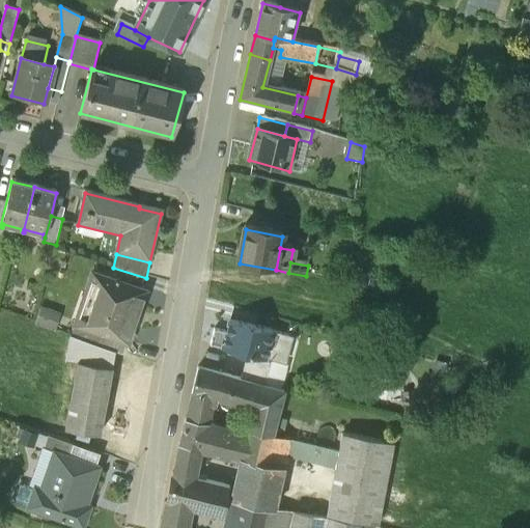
[(145,293),(92,274),(75,326),(102,335),(127,343),(128,343),(145,293)]
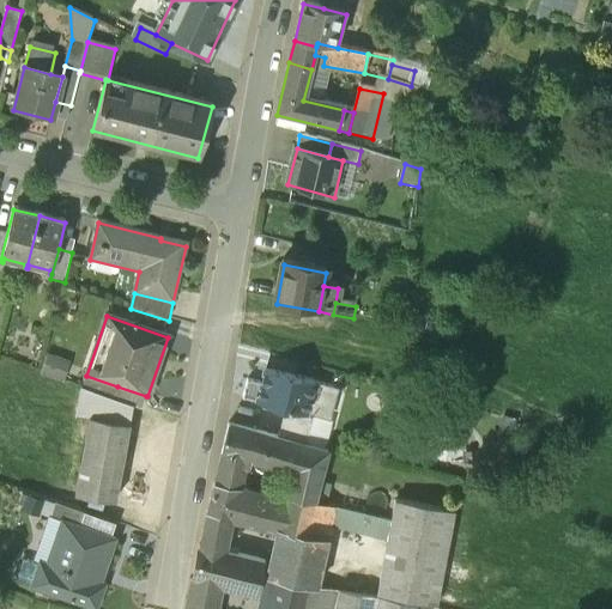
[(58,378),(64,360),(42,353),(40,360),(49,363),(46,373),(58,378)]
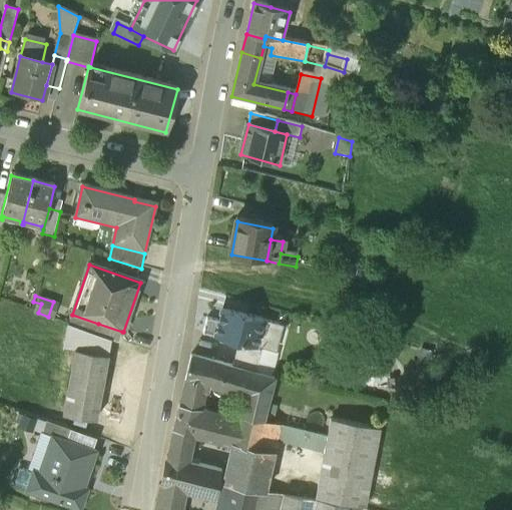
[(264,322),(222,311),(218,323),(207,320),(203,335),(238,345),(257,349),(264,322)]
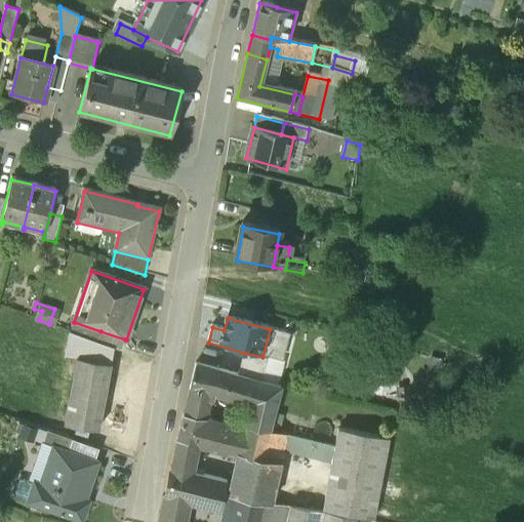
[(80,336),(96,343),(101,331),(74,322),(70,333),(80,336)]
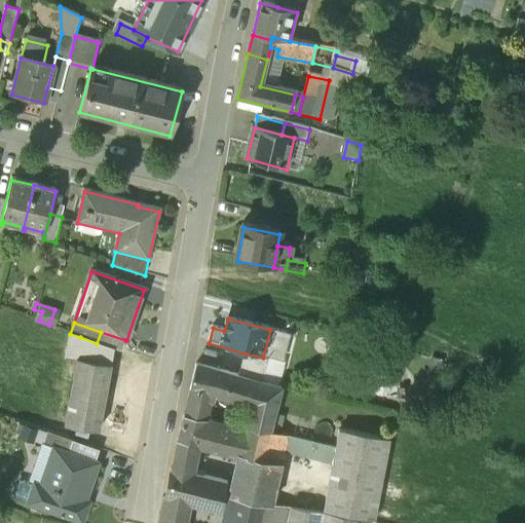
[(287,334),(270,330),(263,358),(269,360),(279,362),(287,334)]
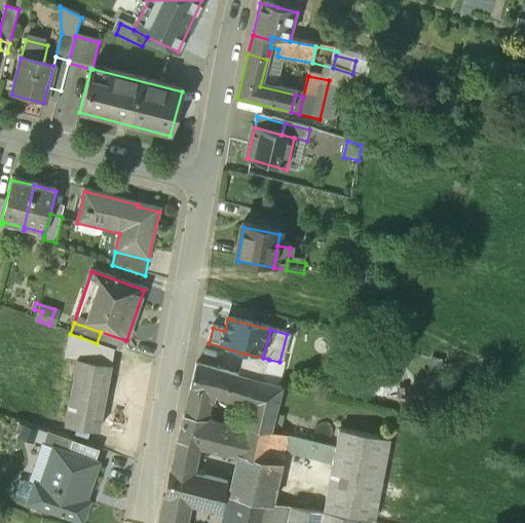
[(125,340),(101,332),(97,343),(114,349),(121,351),(125,340)]
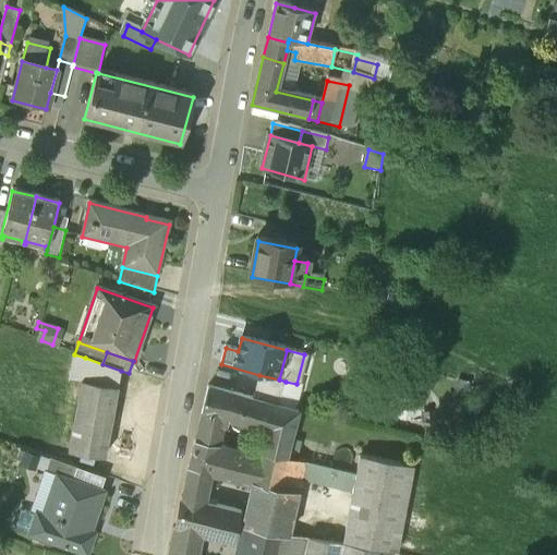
[(85,358),(81,382),(117,388),(121,371),(103,364),(85,358)]
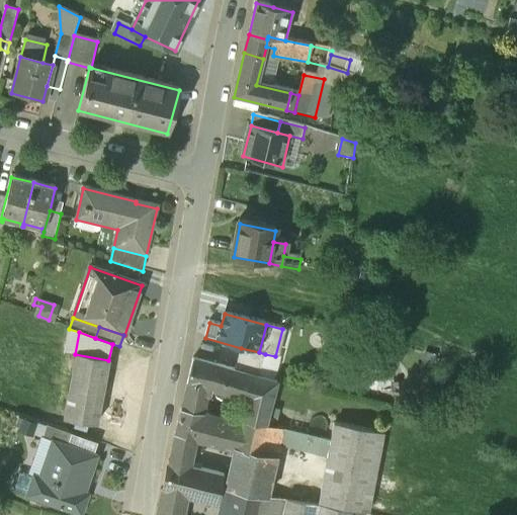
[(259,352),(241,348),(236,371),(253,376),(259,377),(265,354),(259,352)]
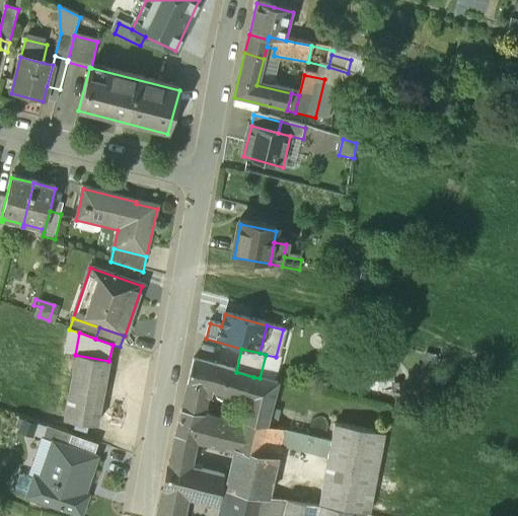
[(63,422),(97,427),(108,361),(75,355),(63,422)]
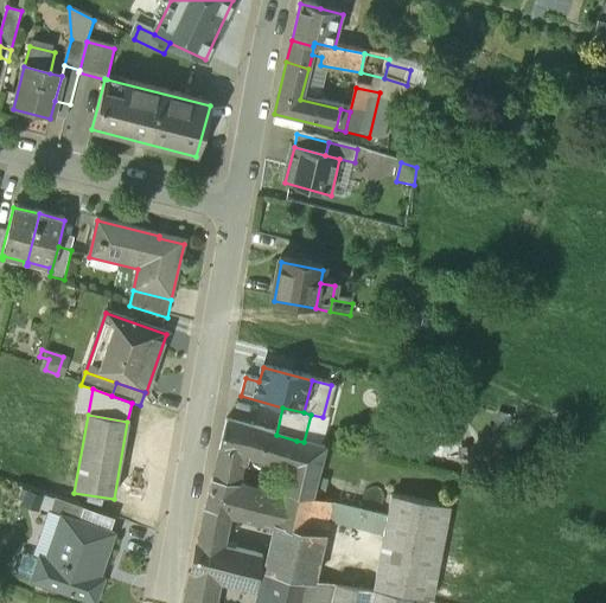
[(276,435),(227,422),(214,479),(237,485),(241,466),(247,468),(249,456),(269,462),(289,468),(289,467),(297,441),(276,435)]
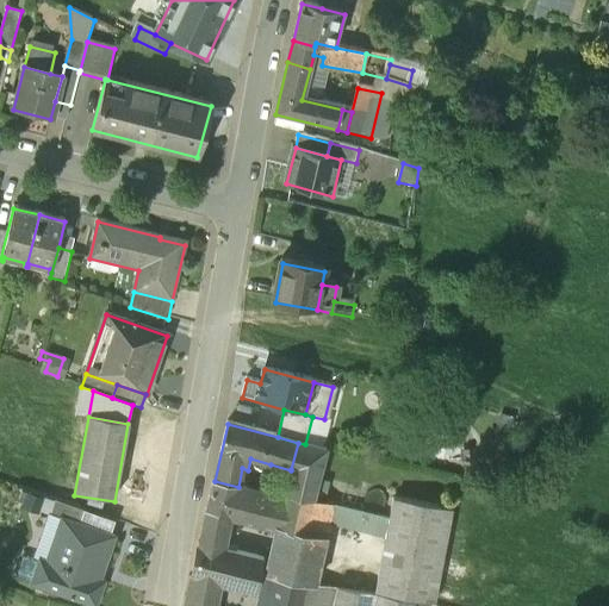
[(305,444),(298,443),(291,469),(291,470),(285,494),(314,501),(327,450),(305,444)]
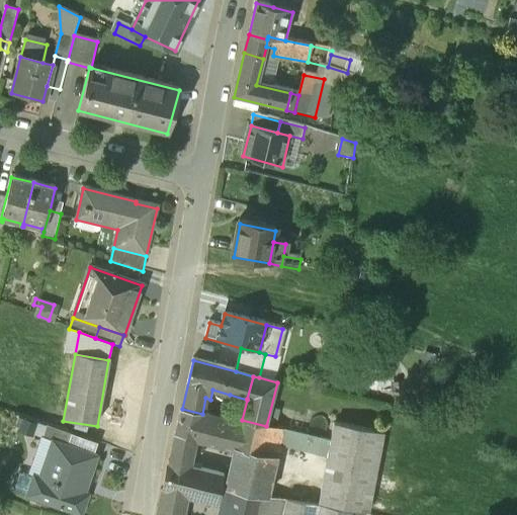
[(247,400),(230,395),(224,420),(241,425),(242,420),(247,400)]
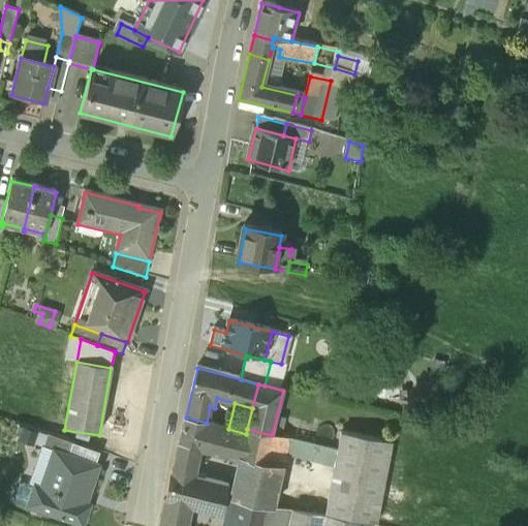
[(207,423),(186,418),(179,443),(198,447),(240,457),(241,457),(266,462),(272,435),(247,429),(246,434),(228,429),(207,423)]
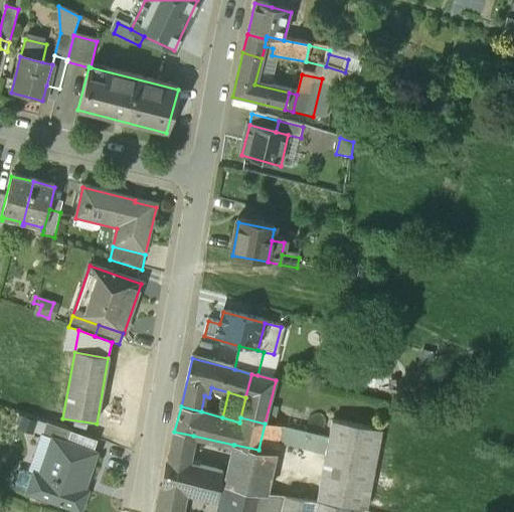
[(381,432),(332,422),(318,502),(367,511),(381,432)]
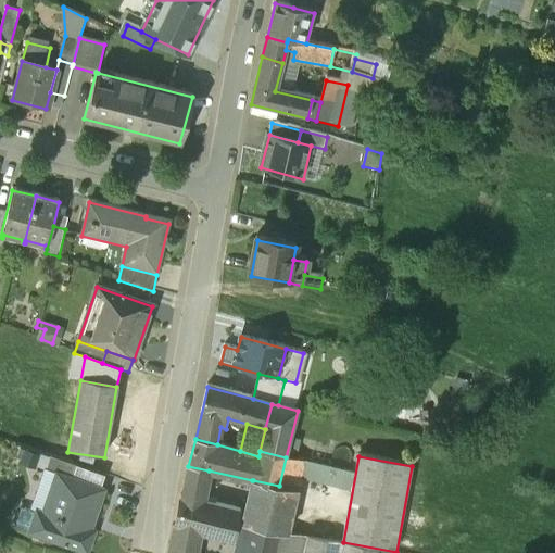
[(303,463),(286,457),(279,486),(298,491),(300,479),(303,463)]
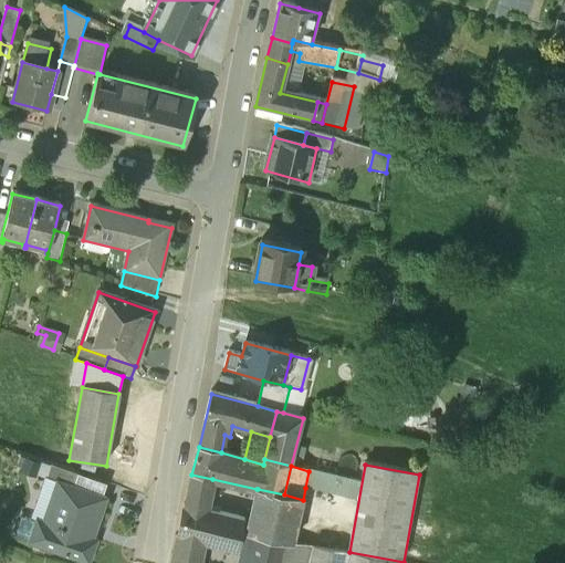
[(48,480),(58,485),(58,482),(74,488),(79,476),(52,467),(48,480)]
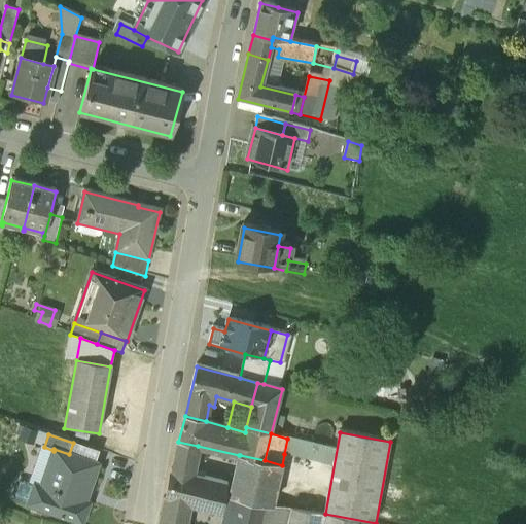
[(325,448),(287,439),(284,454),(322,463),(325,448)]
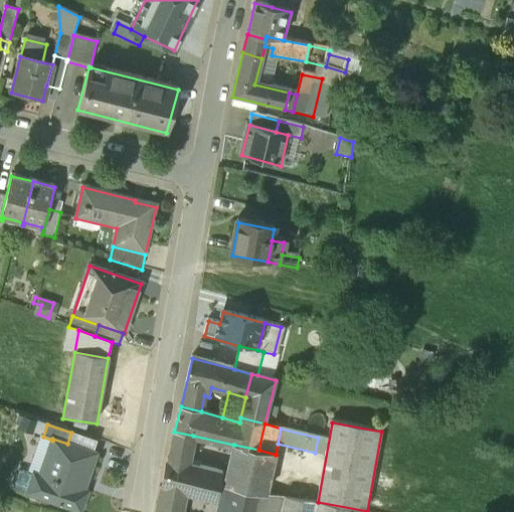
[(191,453),(193,436),(174,432),(171,449),(191,453)]
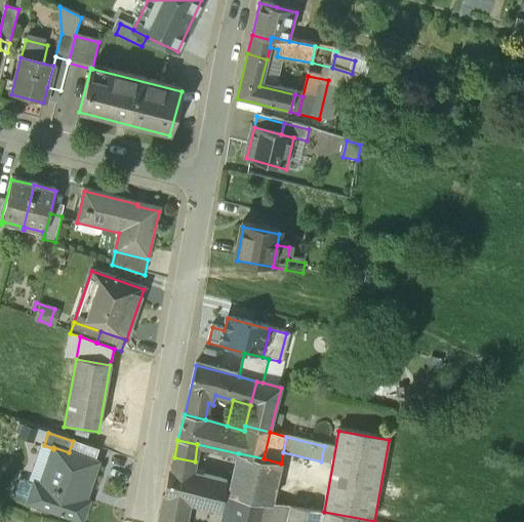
[(98,450),(73,441),(69,452),(94,462),(98,450)]
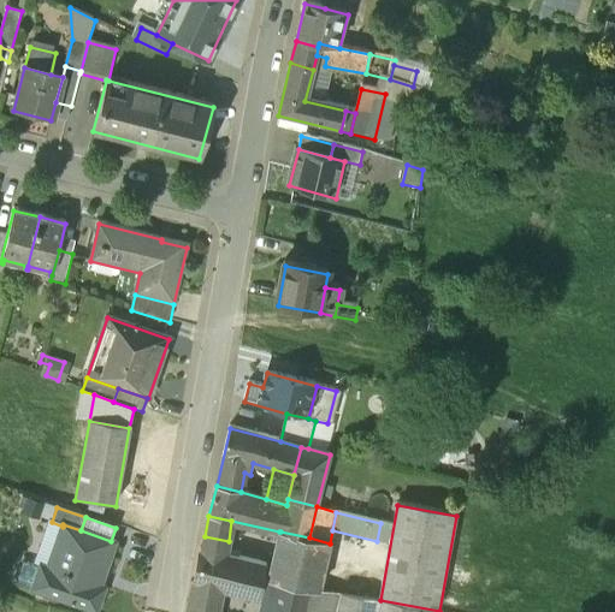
[(81,530),(63,524),(63,527),(48,569),(41,566),(40,568),(33,588),(33,590),(89,611),(98,611),(105,588),(101,587),(116,544),(111,541),(81,530)]
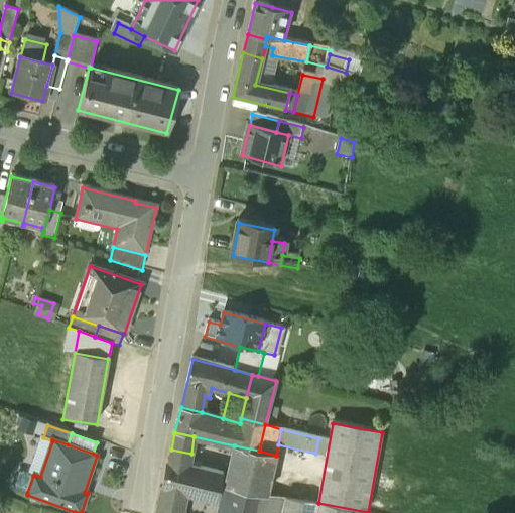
[(235,445),(234,445),(230,462),(271,474),(276,456),(235,445)]
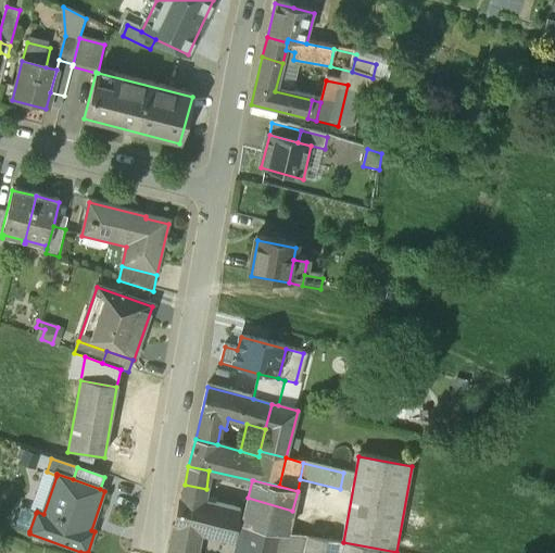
[(206,489),(185,485),(183,498),(204,502),(206,489)]
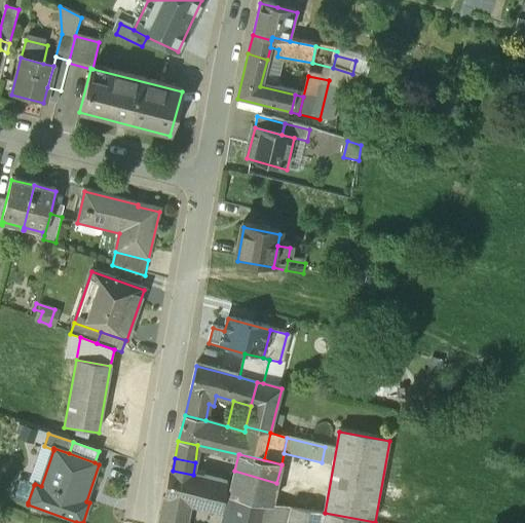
[(193,475),(173,471),(163,517),(184,521),(188,503),(226,513),(230,494),(229,494),(225,493),(228,482),(193,475)]
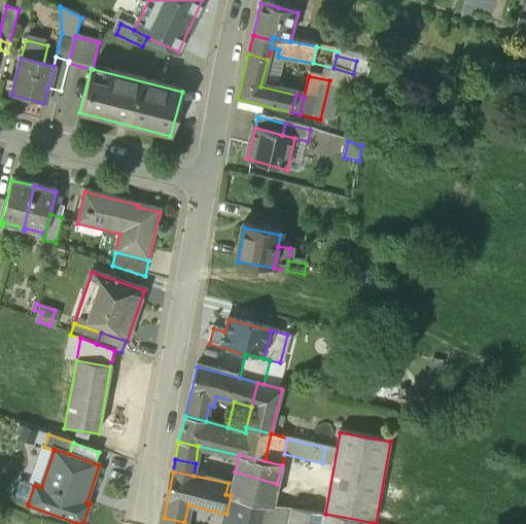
[(277,484),(235,472),(230,495),(231,495),(266,503),(273,505),(277,484)]
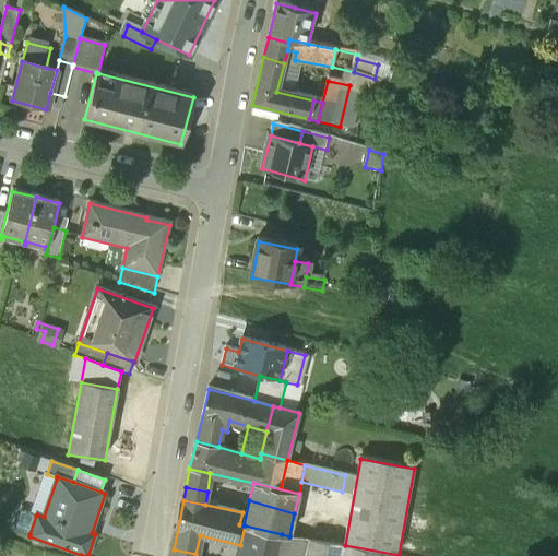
[(36,516),(22,511),(15,530),(30,534),(36,516)]
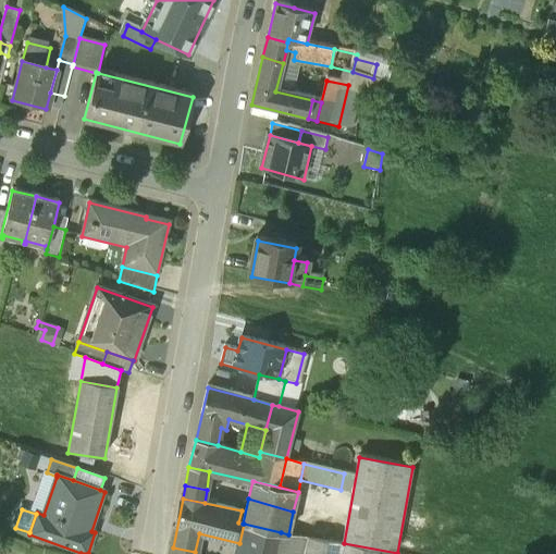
[(275,553),(281,532),(244,524),(239,543),(236,553),(275,553)]
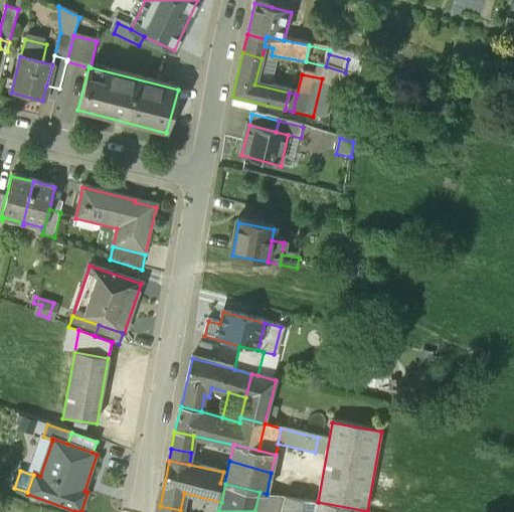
[(267,494),(260,492),(254,511),(282,511),(285,498),(285,497),(267,494)]
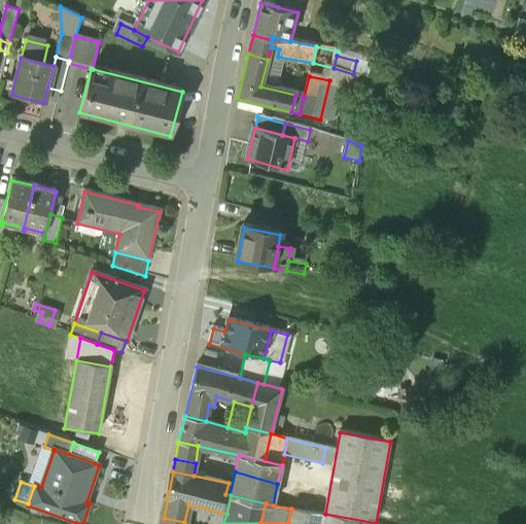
[(326,515),(291,510),(288,523),(324,523),(326,516),(326,515)]
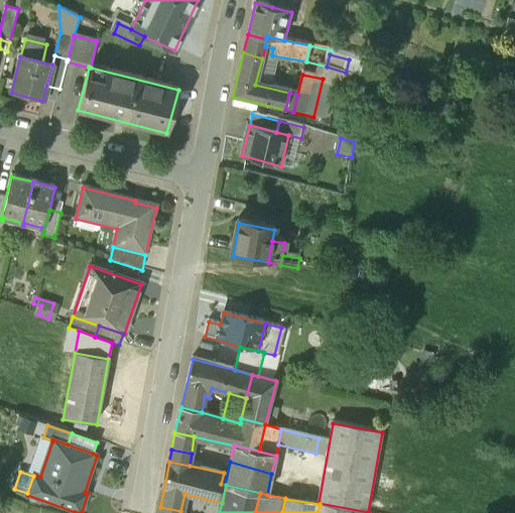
[(319,504),(319,505),(317,512),(348,512),(319,504)]
